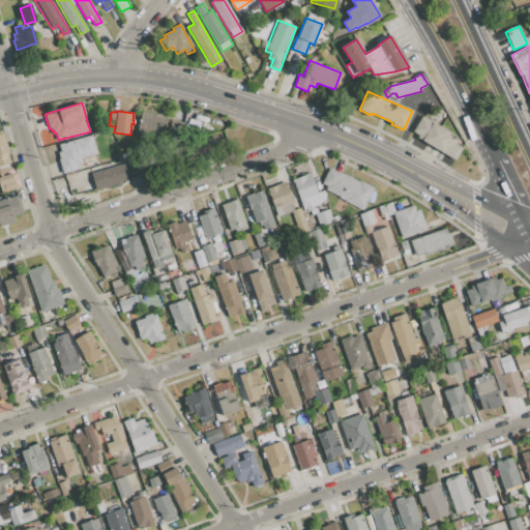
[(141,112),(167,118),(163,139),(137,134),(141,112)]
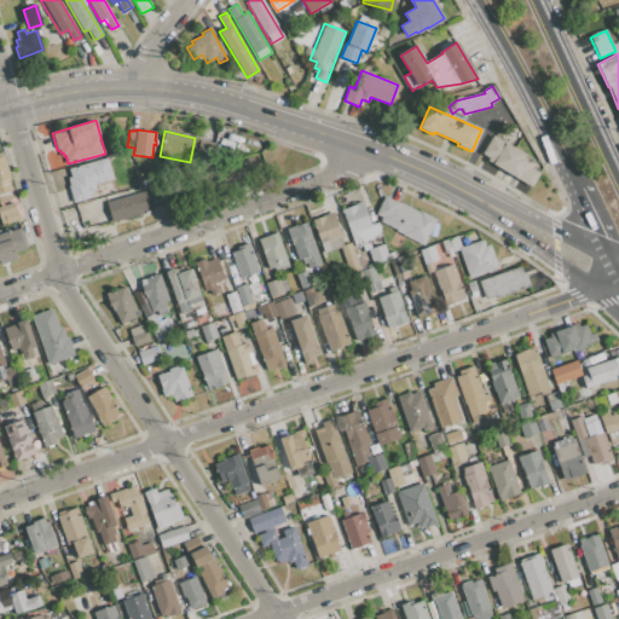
[(533,163),(531,168),(539,173),(531,186),(487,161),(490,157),(484,152),(493,137),(525,156),(524,158),(533,163)]
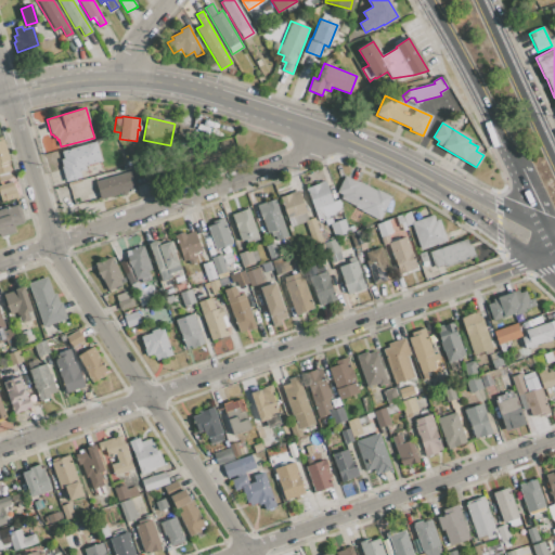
[(179,126),(203,131),(198,149),(175,143),(179,126)]
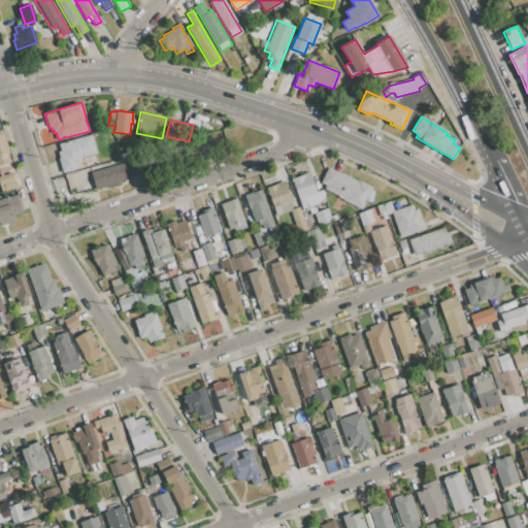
[(8,164),(10,170),(0,172),(0,132),(2,132),(9,153),(6,154),(9,163),(8,164)]
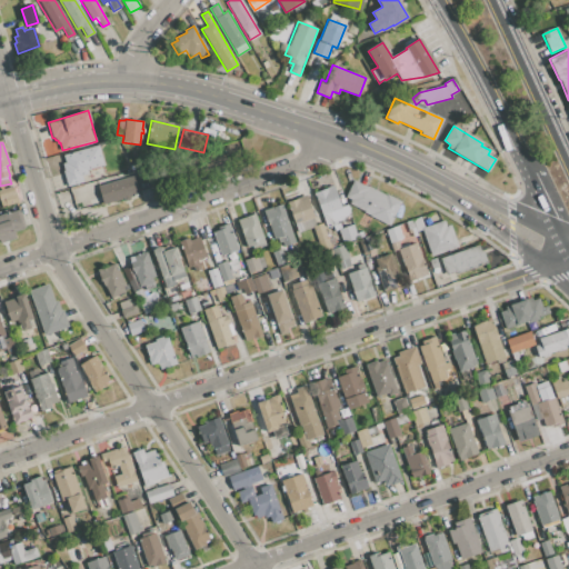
[(67,187),(63,171),(65,171),(62,163),(65,162),(62,155),(98,145),(103,165),(87,170),(88,175),(81,176),(83,182),(67,187)]
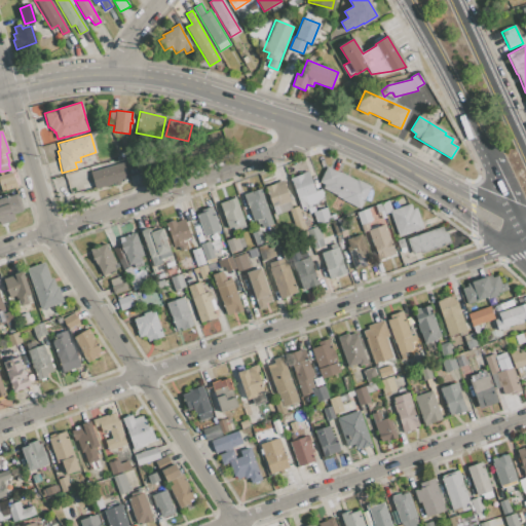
[(209,149),(204,138),(192,142),(196,153),(209,149)]
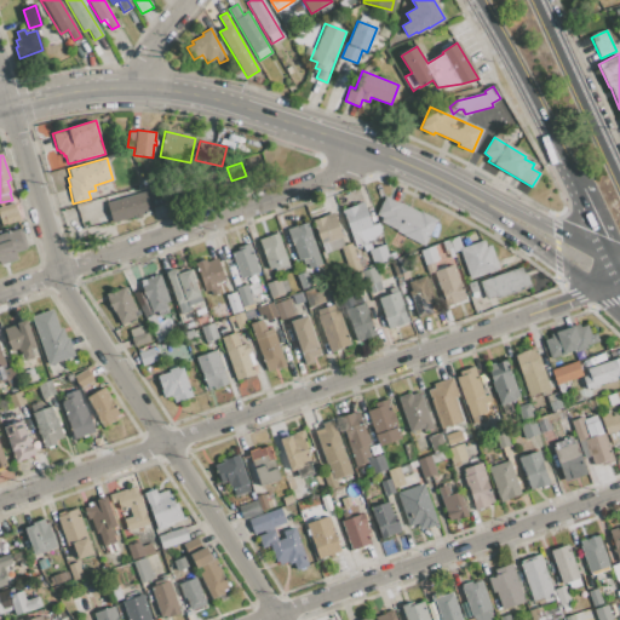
[(160,188),(165,205),(150,208),(151,212),(113,223),(107,202),(160,188)]
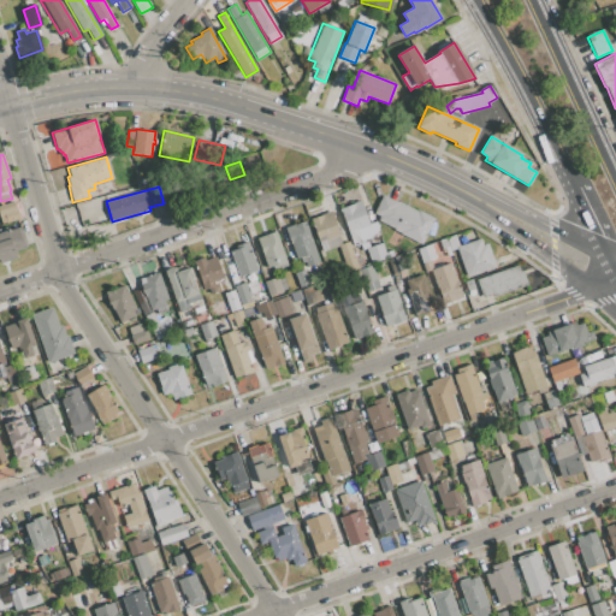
[(398,201),(433,218),(421,244),(392,231),(395,227),(379,220),(380,217),(373,213),(383,195),(397,202),(398,201)]
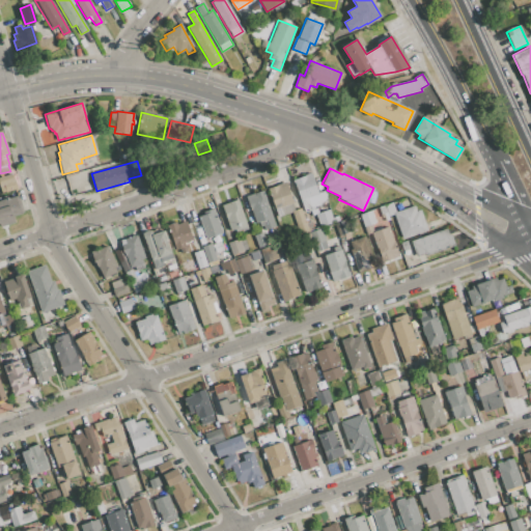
[(0,189),(0,177),(12,173),(17,188),(1,193),(0,189)]
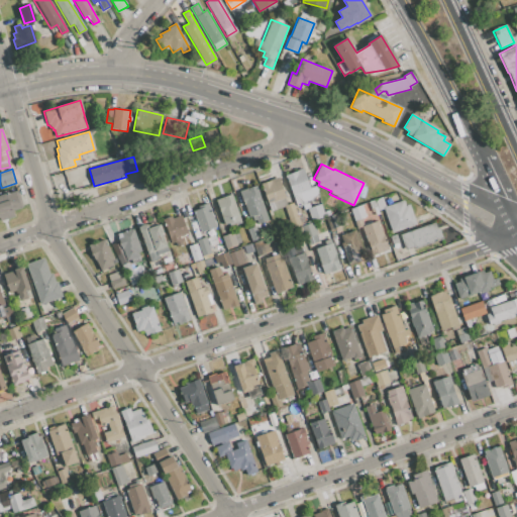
[(303,169),(310,189),(302,192),(303,195),(300,196),(303,204),(297,206),(286,175),(303,169)]
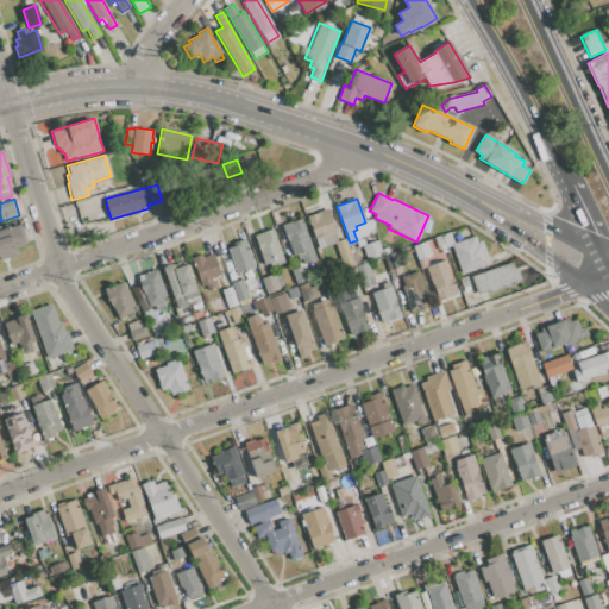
[(307,217),(327,209),(336,233),(334,233),(338,242),(345,239),(353,265),(343,269),(333,244),(319,250),(307,217)]
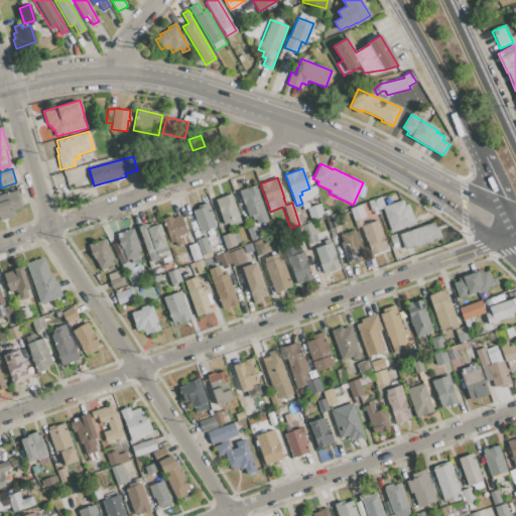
[(251,217),(248,218),(239,190),(255,184),(267,220),(257,224),(255,220),(253,221),(251,217)]
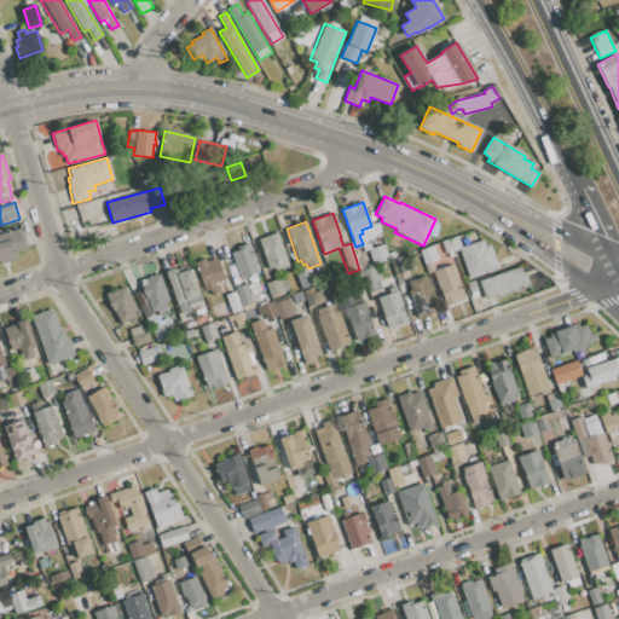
[(0,233),(19,227),(21,231),(22,230),(28,247),(25,247),(25,249),(16,252),(17,258),(0,264),(0,233)]
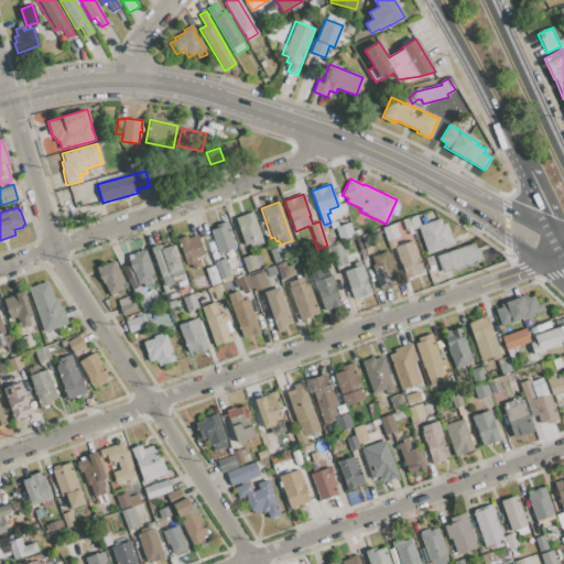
[(250,246),(249,243),(246,246),(236,218),(252,212),(263,243),(257,246),(257,243),(250,246)]
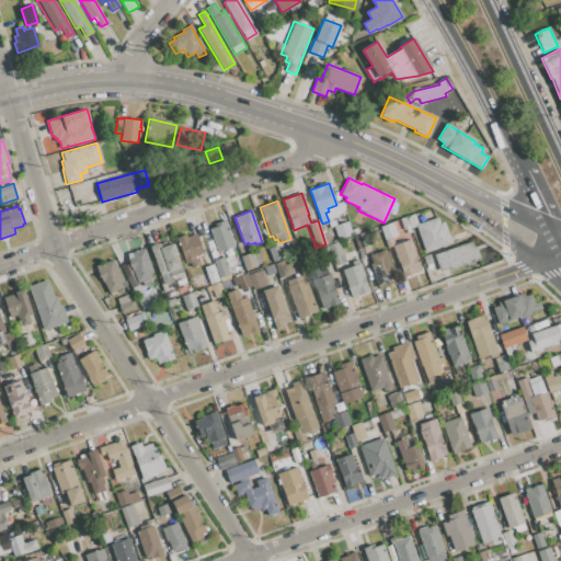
[(416,227),(411,228),(407,217),(414,214),(418,224),(438,217),(441,224),(444,221),(451,243),(425,252),(416,227)]
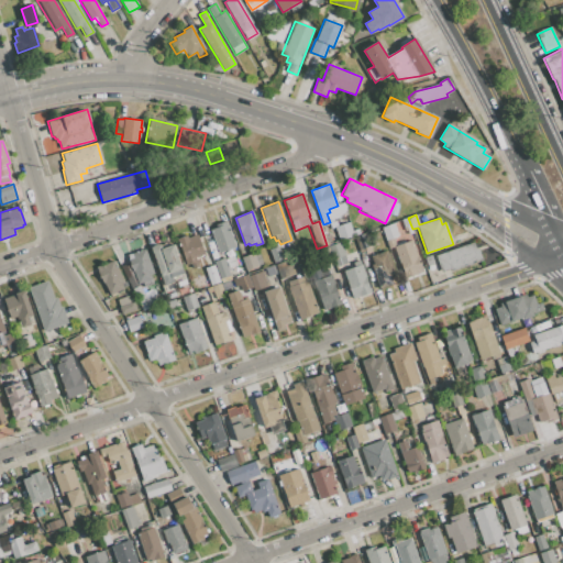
[(401,220),(407,218),(412,233),(408,234),(406,227),(404,228),(401,220)]
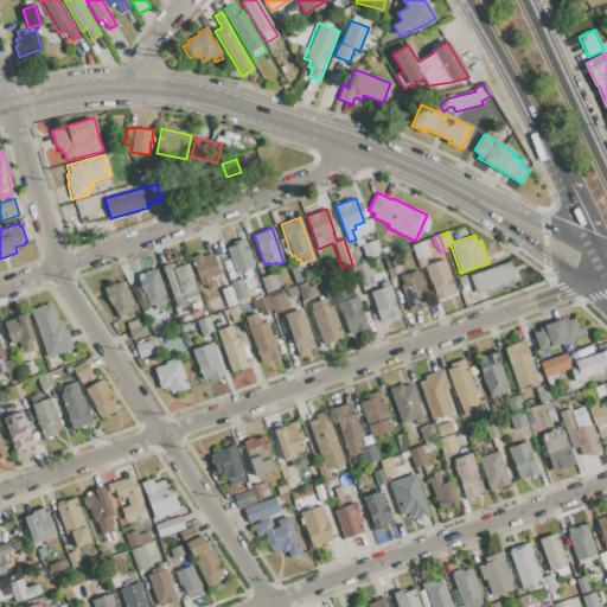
[(236,273),(227,248),(232,246),(232,242),(244,238),(254,266),(236,273)]
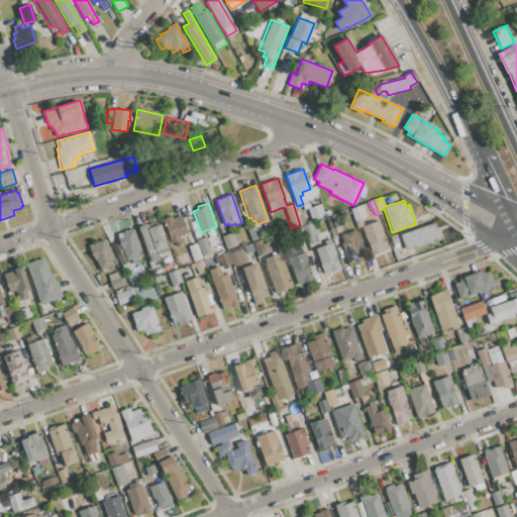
[(307,208),(320,204),(325,216),(312,221),(307,208)]
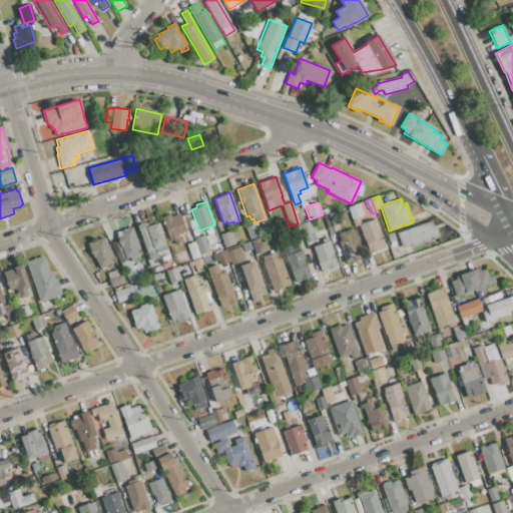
[(347,207),(359,203),(363,215),(351,219),(347,207)]
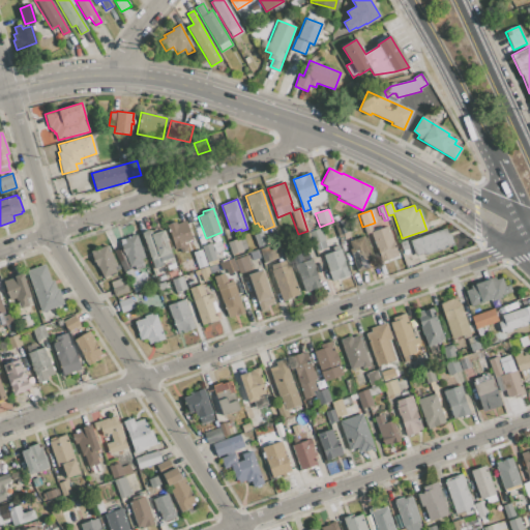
[(333,223),(344,219),(349,232),(337,236),(333,223)]
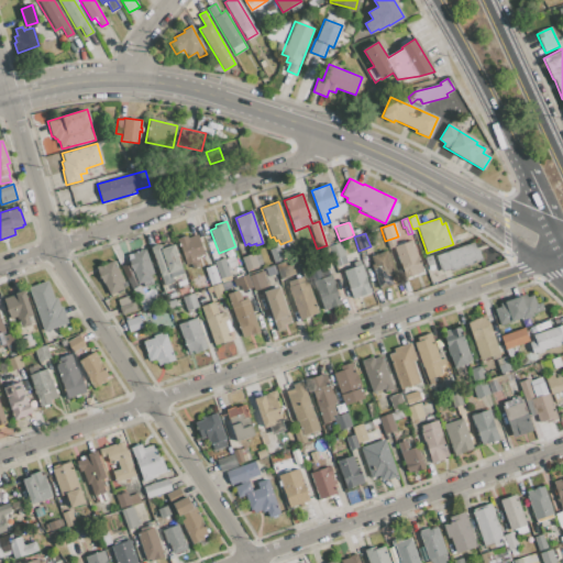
[(178,239),(187,235),(188,238),(197,234),(203,254),(195,257),(198,266),(192,267),(191,263),(187,264),(178,239)]
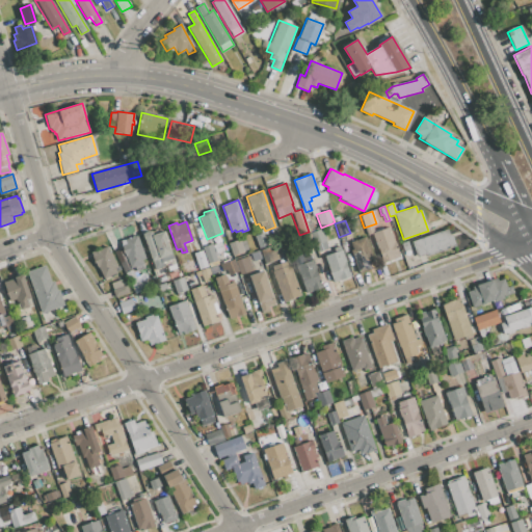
[(121,229),(128,225),(132,234),(125,237),(121,229)]
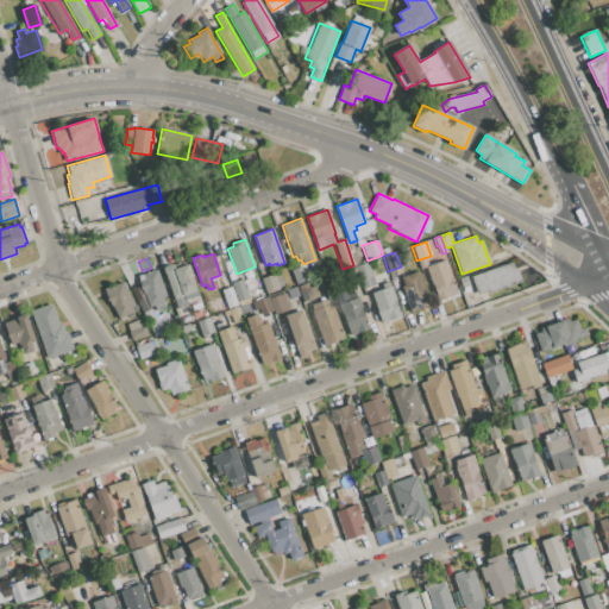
[(426,267),(445,259),(458,295),(439,302),(426,267)]
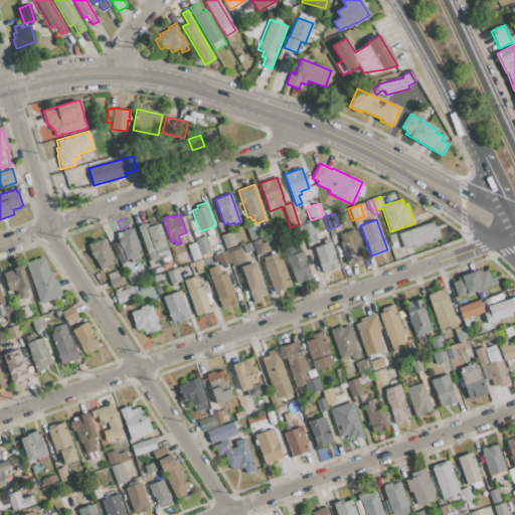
[(411,245),(403,248),(398,233),(433,221),(436,228),(437,227),(441,238),(412,248),(411,245)]
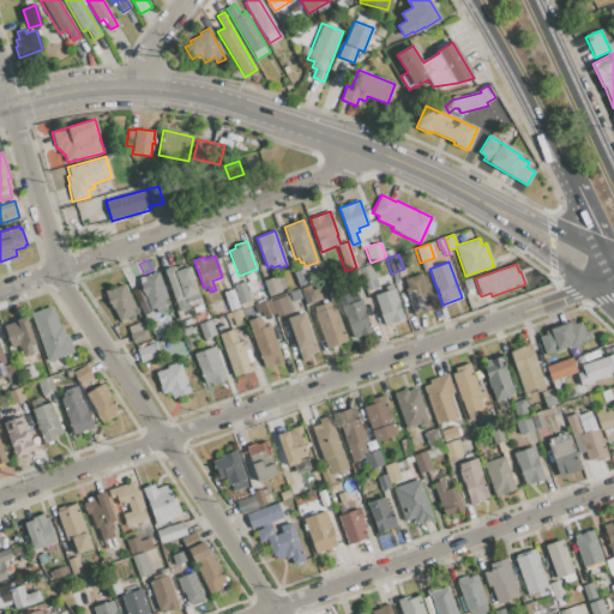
[(371,265),(379,287),(366,292),(362,283),(349,288),(344,274),(371,265)]
